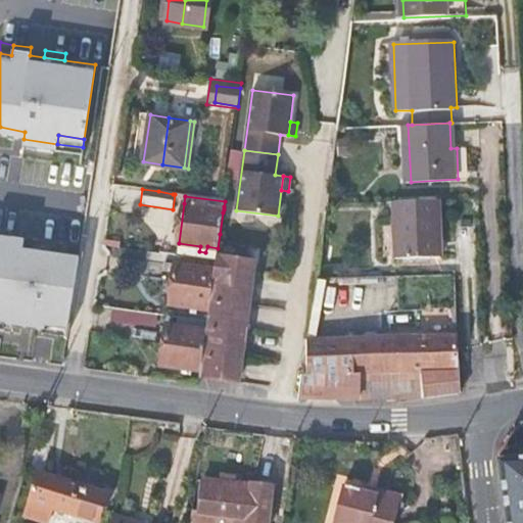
[(397,257),(402,257),(433,256),(441,255),(439,200),(395,201),(397,257)]
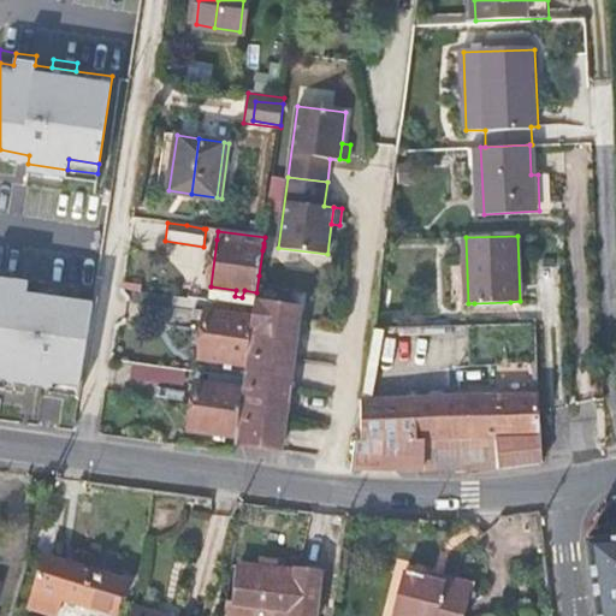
[(0,267),(13,271),(15,262),(0,260),(0,267)]
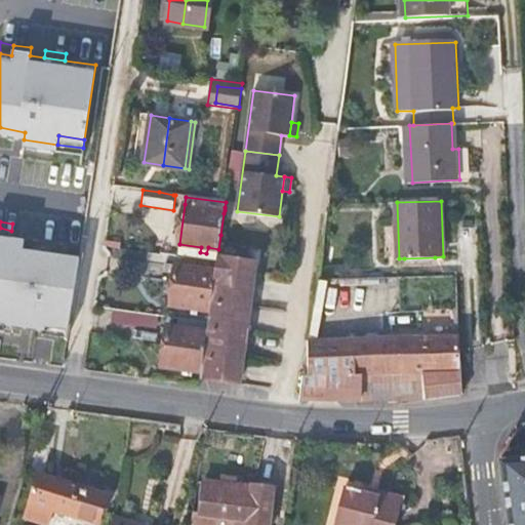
[(68,332),(80,251),(24,243),(26,233),(11,231),(0,228),(0,325),(43,332),(44,328),(68,332)]
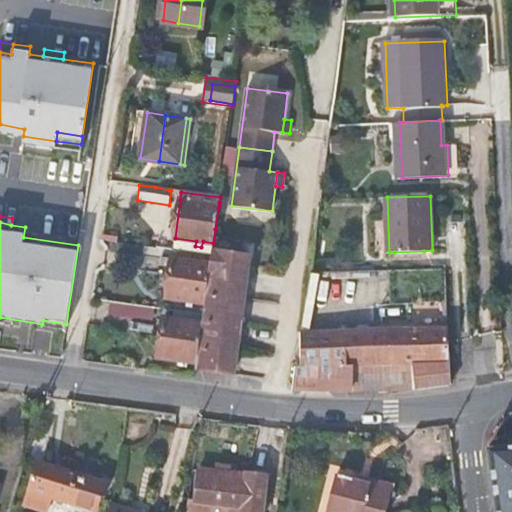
[(196,241),(175,238),(173,250),(212,256),(212,252),(213,243),(203,241),(201,247),(195,246),(196,241)]
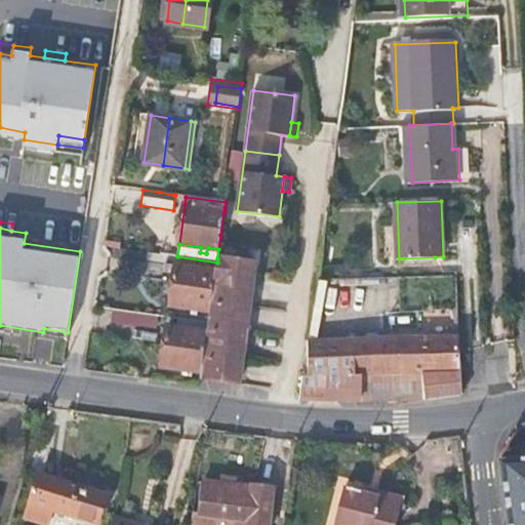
[(217,263),(177,256),(176,267),(215,272),(217,263)]
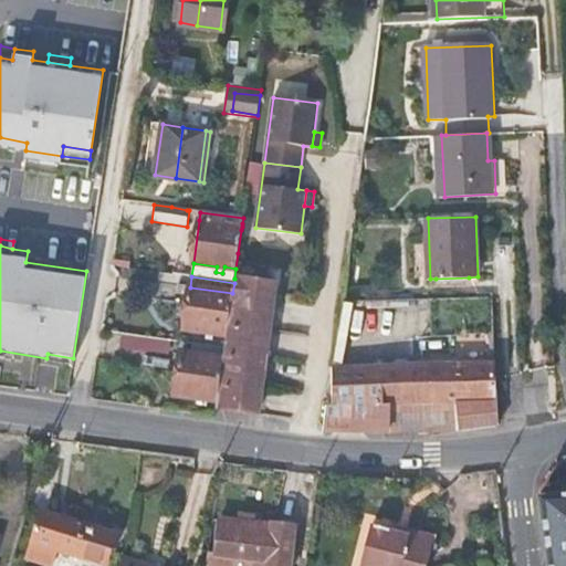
[(248,280),(234,279),(234,283),(232,293),(227,335),(224,349),(223,358),(220,381),(218,401),(217,408),(259,413),(275,284),(262,282),(253,281),(248,280)]
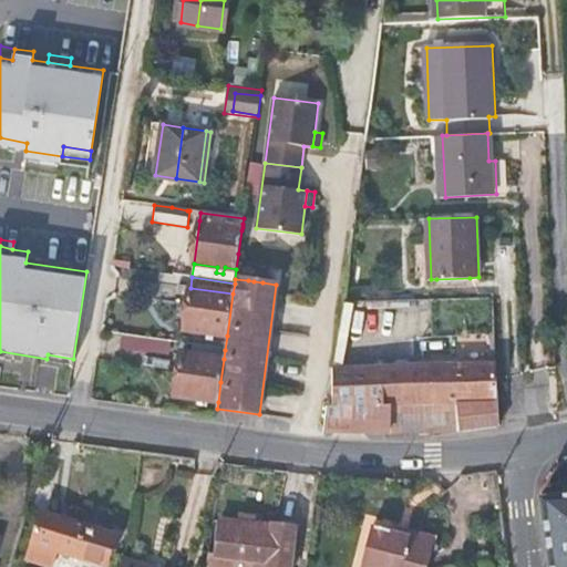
[(215,334),(227,336),(233,294),(191,288),(185,330),(208,333),(207,338),(214,339),(215,334)]
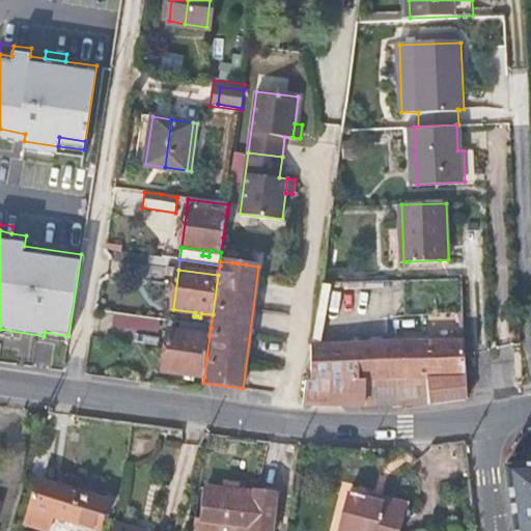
[(322,290),(314,344),(322,344),(330,292),(322,290)]
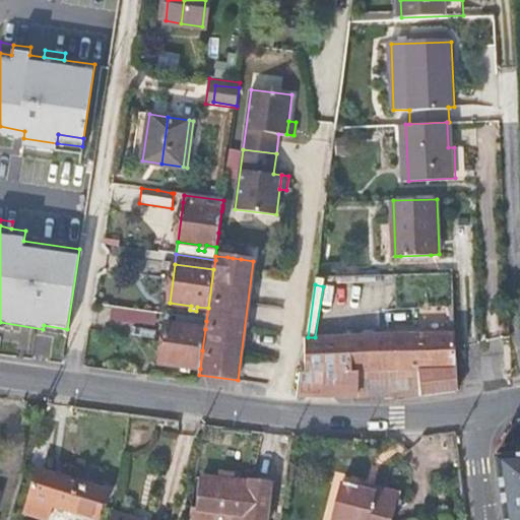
[(113,307),(111,319),(153,326),(155,313),(113,307)]
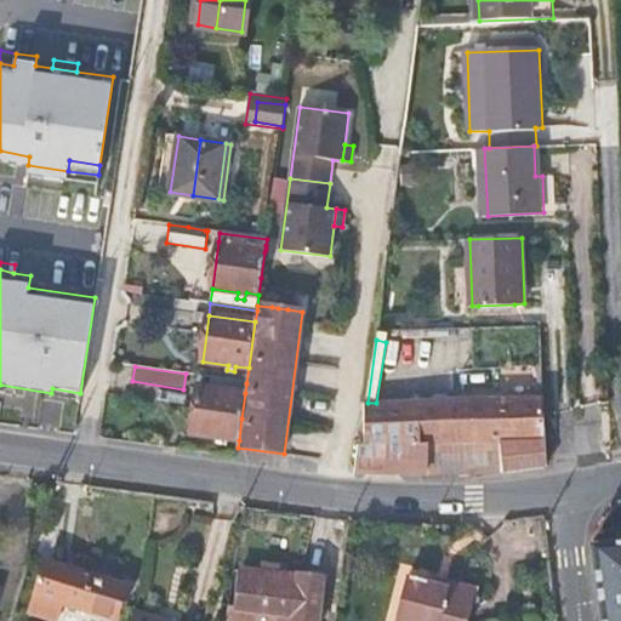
[(246,383),(212,377),(210,388),(245,393),(246,383)]
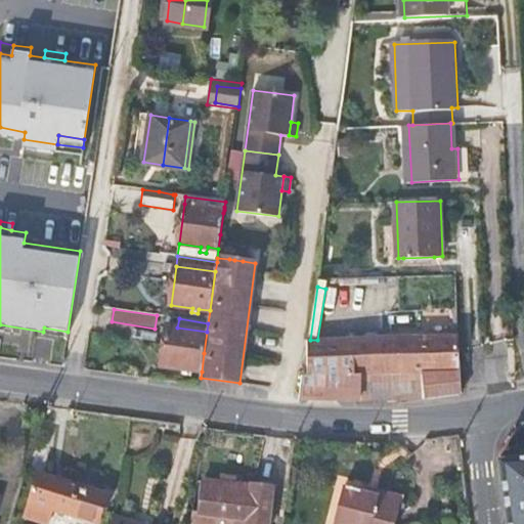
[(190,369),(202,372),(204,353),(207,332),(177,328),(168,326),(162,365),(183,368),(183,374),(189,375),(190,369)]
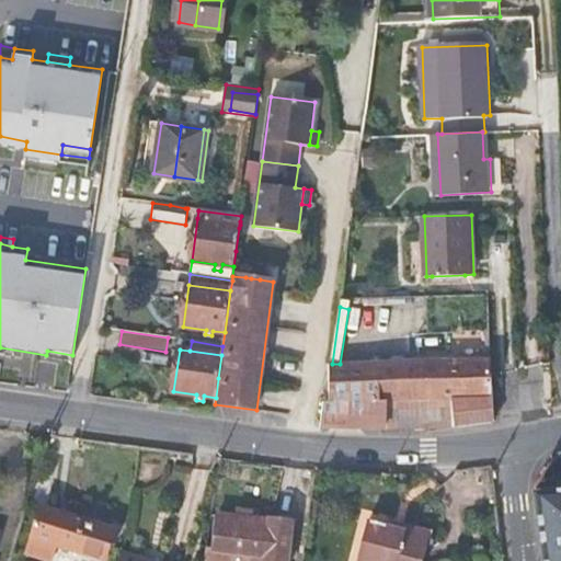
[(71,363),(72,355),(47,351),(46,355),(46,359),(71,363)]
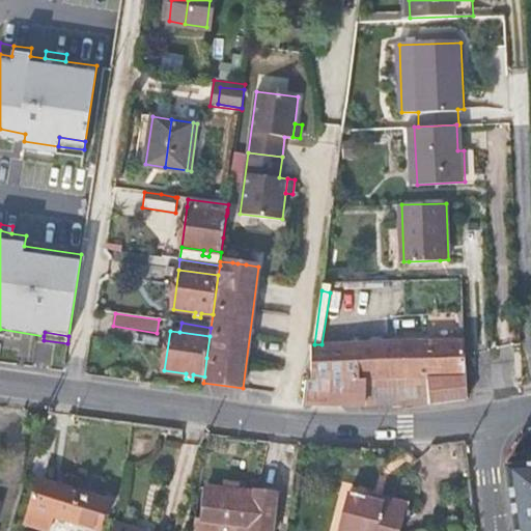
[(464,355),(463,341),(322,344),(314,344),(312,345),(307,382),(304,406),(351,407),(389,408),(429,404),(466,400),(464,355)]
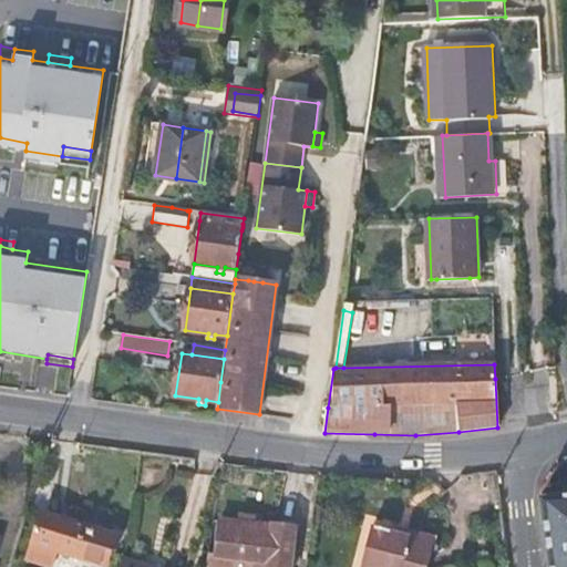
[(566,566),(566,496),(542,502),(549,566),(566,566)]
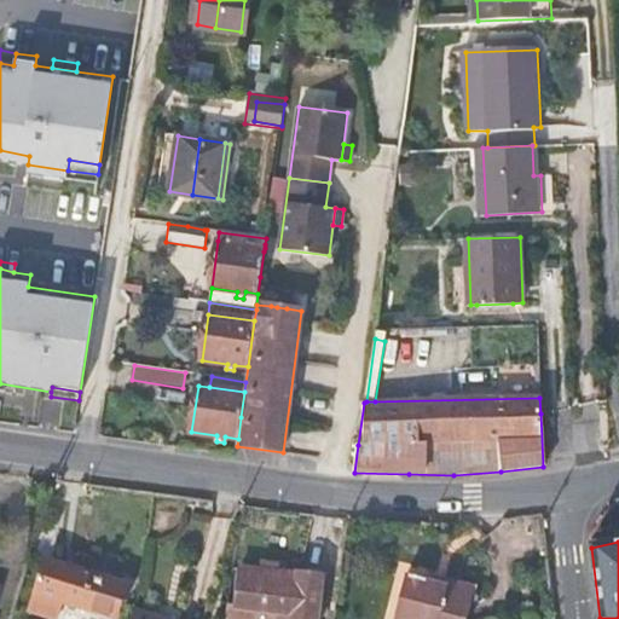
[(115,615),(123,584),(47,561),(32,611),(57,618),(63,600),(115,615)]
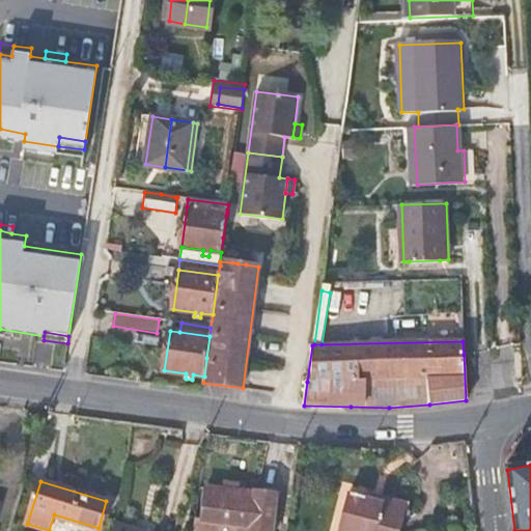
[(224,499),(225,492),(206,490),(202,520),(195,519),(193,530),(207,530),(210,522),(251,528),(250,530),(271,530),(276,497),(255,495),(254,503),(236,501),(224,499)]
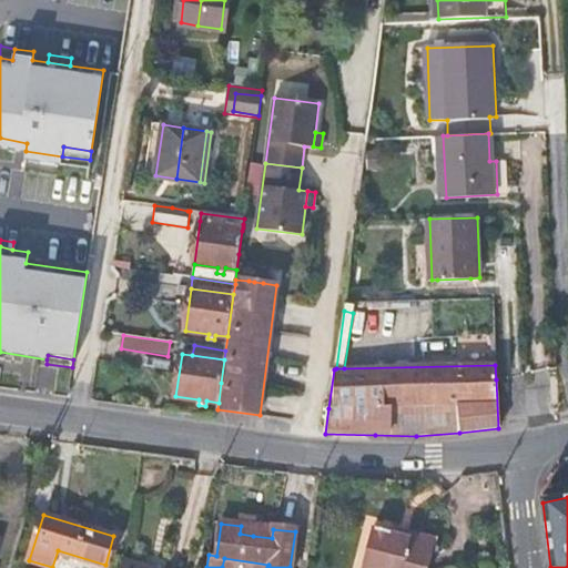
[(254,528),(241,526),(240,534),(253,536),(254,528)]
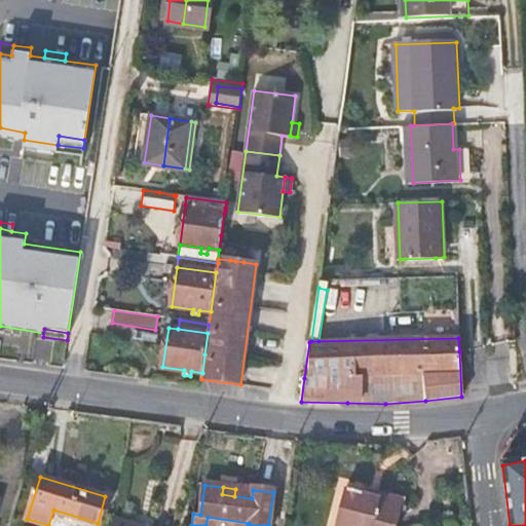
[(363,488),(362,495),(374,499),(382,493),(363,488)]
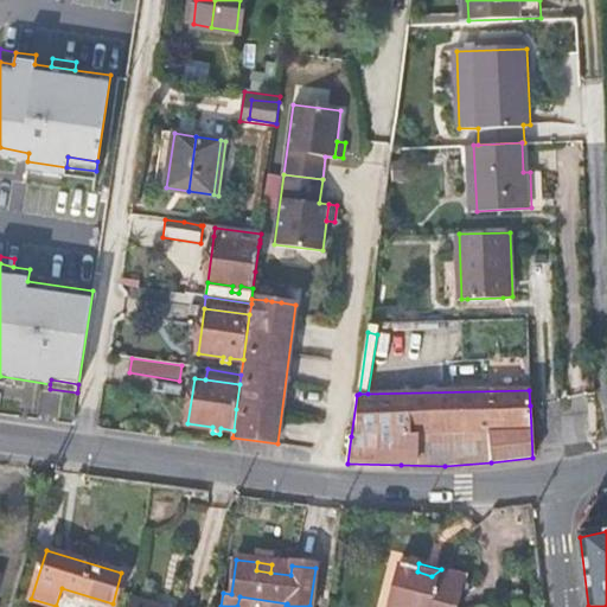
[(417,572),(394,567),(384,606),(452,606),(458,580),(455,573),(441,569),(432,576),(417,572)]
